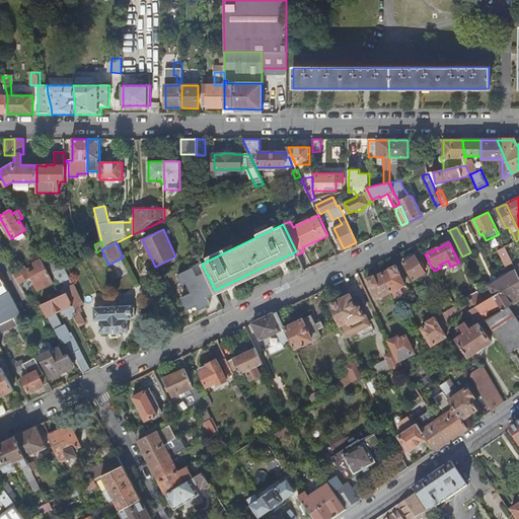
[(505,246),(499,249),(507,267),(513,264),(505,246)]
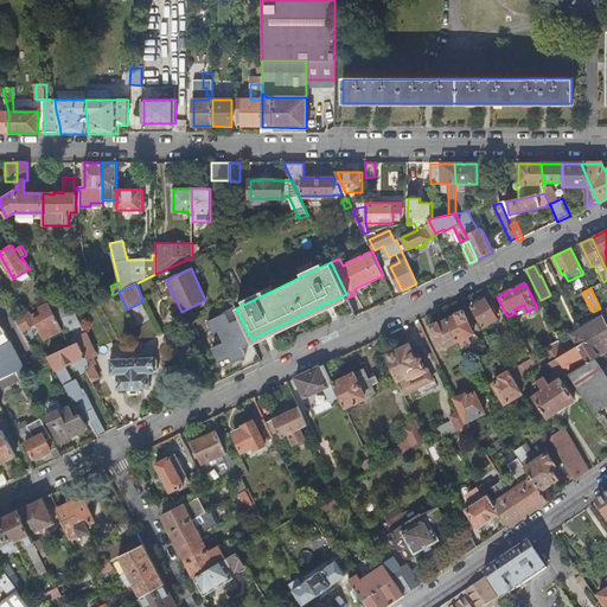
[(88,307),(85,299),(72,306),(75,313),(88,307)]
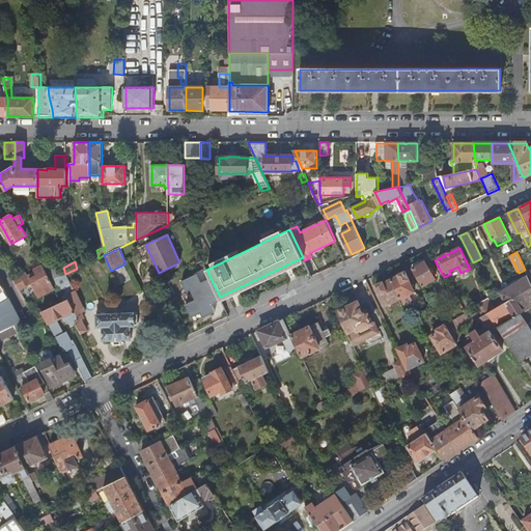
[(202,261),(191,267),(216,318),(227,313),(220,297),(206,270),(202,261)]
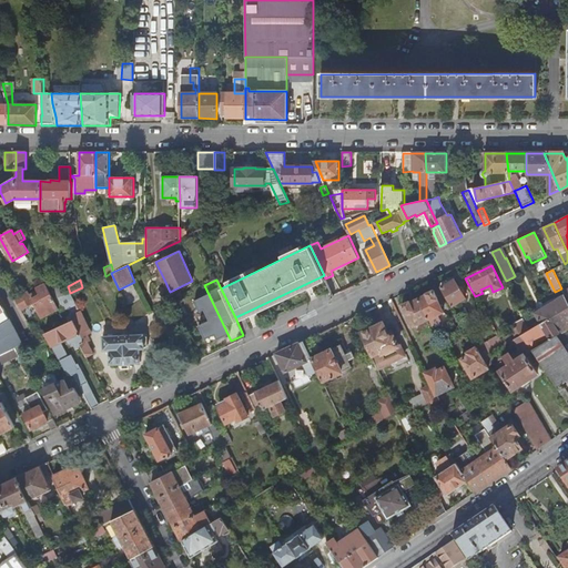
[(442,287),(453,306),(466,298),(455,280),(442,287)]
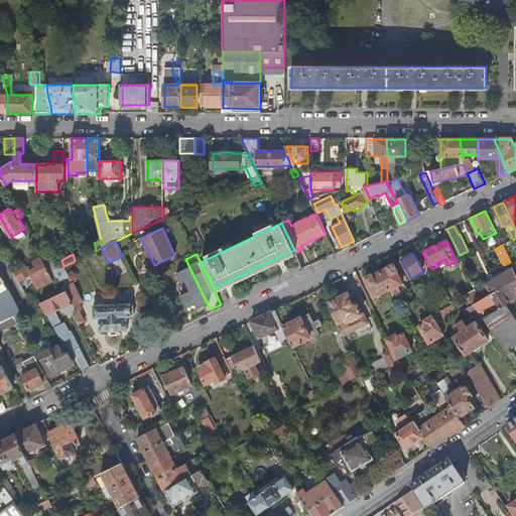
[(34,265),(22,271),(20,268),(14,271),(19,282),(31,276),(38,288),(53,281),(41,258),(33,263),(34,265)]
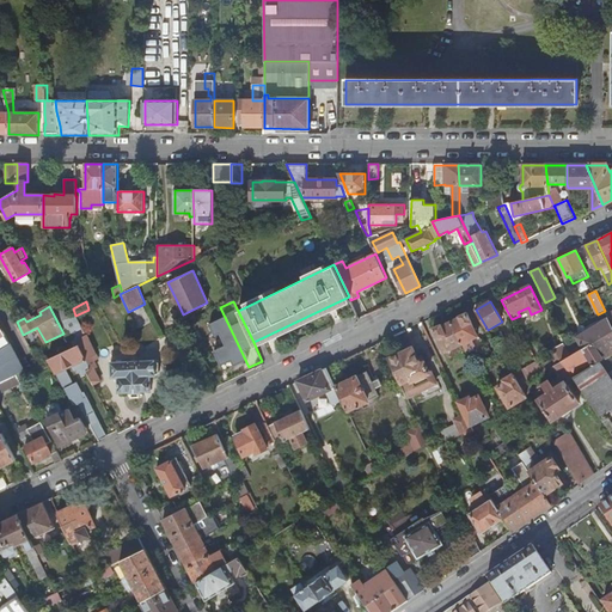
[(460,317),(460,318),(452,322),(461,344),(478,336),(471,322),(472,322),(467,313),(460,317)]
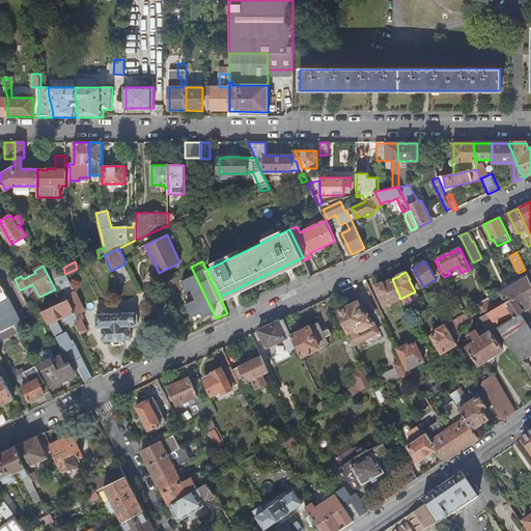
[(503,297),(493,303),(495,309),(530,288),(530,282),(528,276),(500,291),(503,297)]
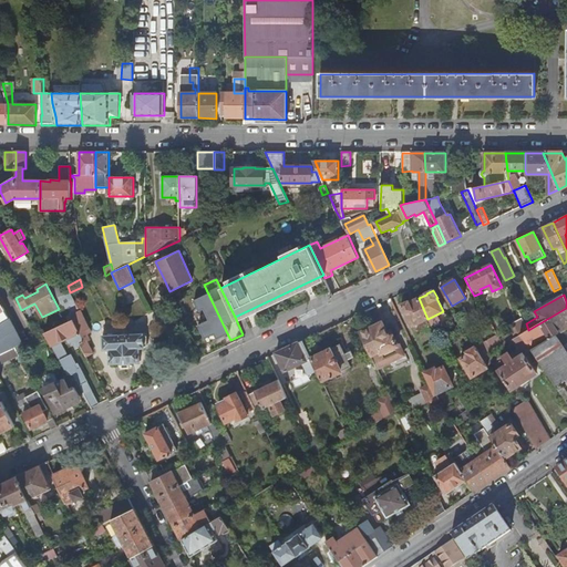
[(69,322),(74,320),(72,317),(62,297),(57,299),(68,320),(69,322)]
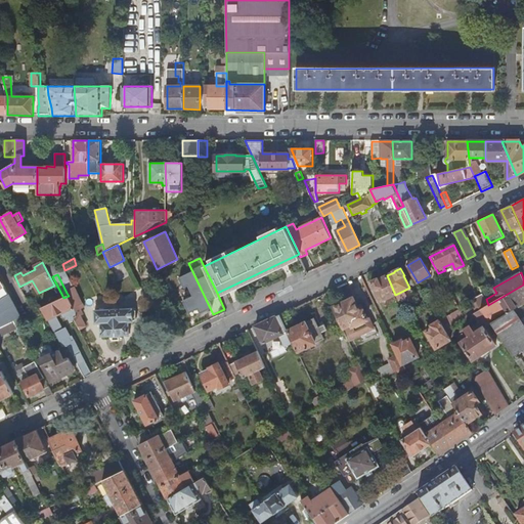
[(376,290),(377,290),(382,301),(395,295),(387,275),(379,279),(378,278),(372,281),(376,290)]
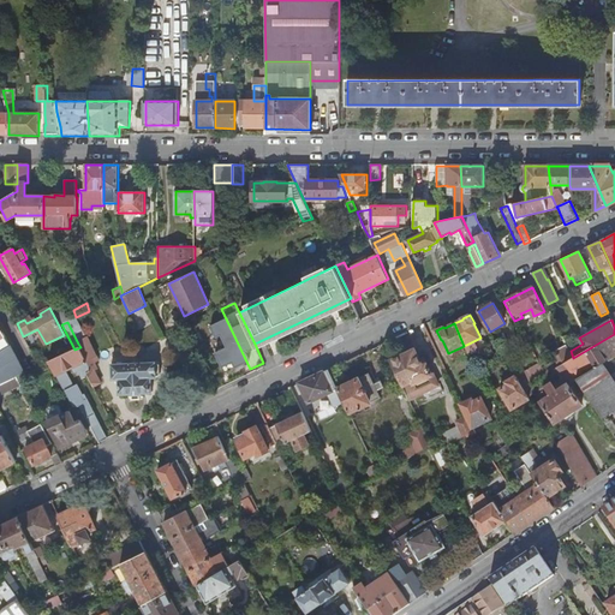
[(0,327),(0,384),(17,377),(23,375),(24,374),(0,327)]
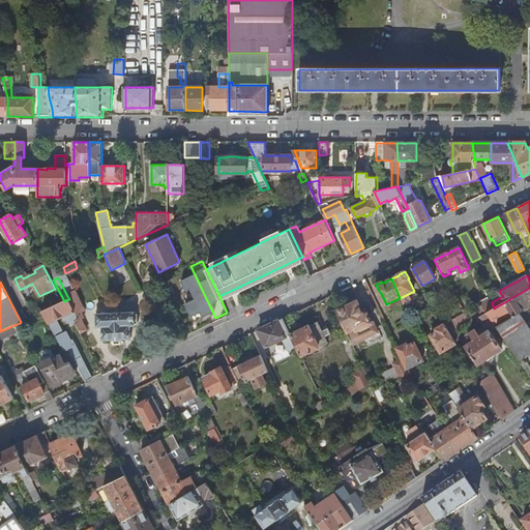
[(439,285),(445,296),(451,293),(445,282),(439,285)]
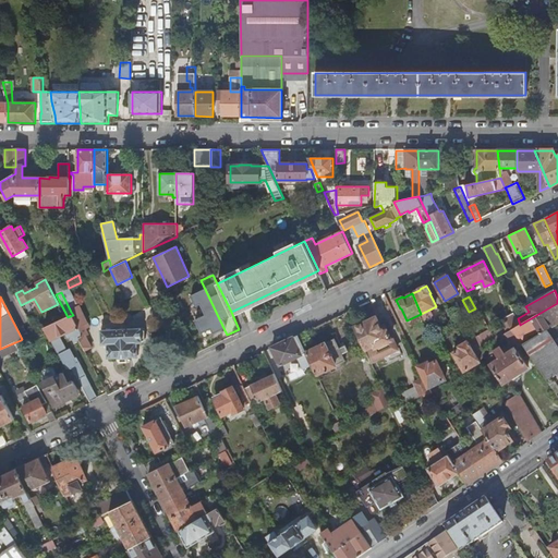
[(178,308),(197,349),(210,342),(191,303),(178,308)]
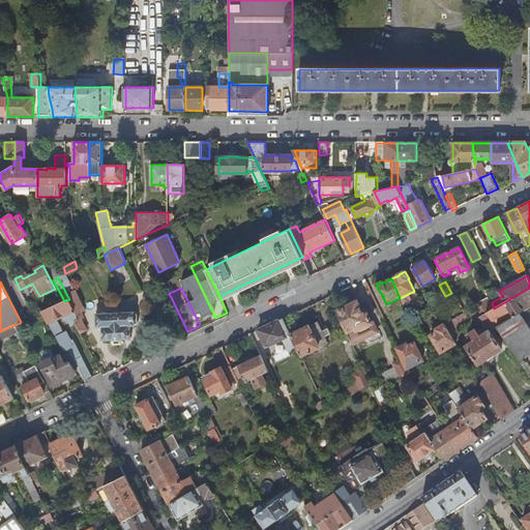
[(497,326),(521,361),(529,354),(529,315),(526,308),(529,305),(529,288),(494,308),(488,313),(497,326)]
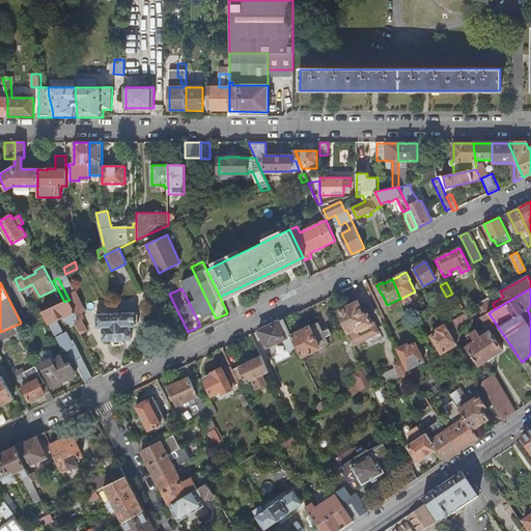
[(76,291),(67,297),(70,300),(71,302),(79,297),(76,291)]
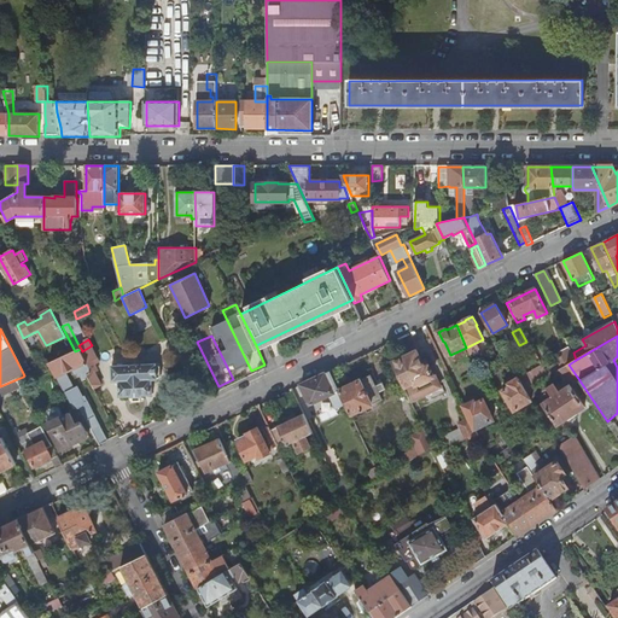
[(95,365),(100,362),(92,345),(82,351),(92,373),(87,375),(94,389),(101,385),(95,372),(99,369),(95,365)]
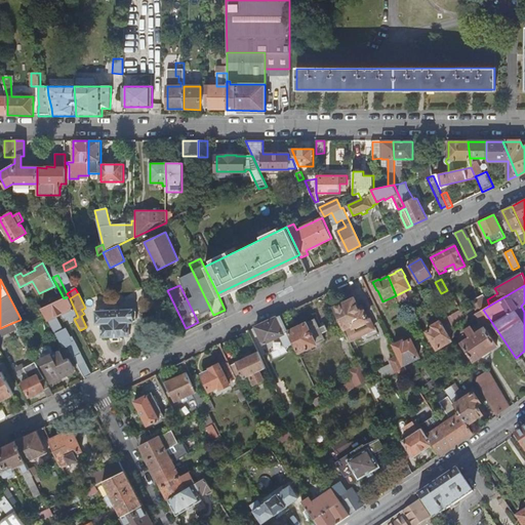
[(487,299),(484,295),(476,299),(481,311),(483,310),(489,306),(487,299)]
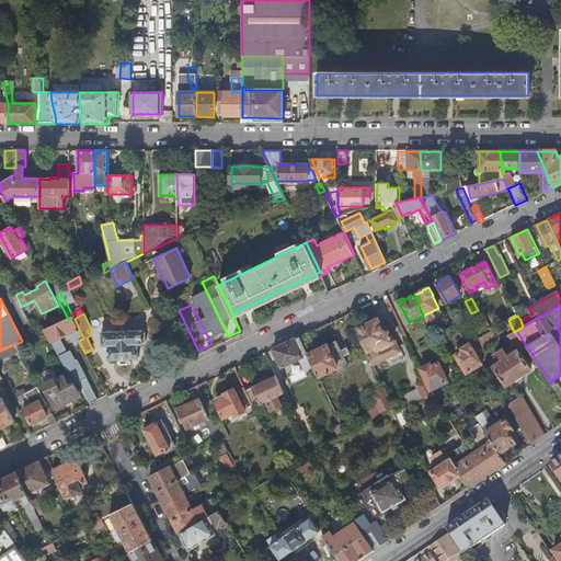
[(60,323),(46,330),(52,342),(60,357),(68,371),(73,370),(79,381),(82,388),(83,390),(91,403),(99,399),(87,378),(88,377),(80,364),(79,365),(71,351),(68,353),(59,339),(70,333),(76,343),(79,341),(83,339),(75,319),(73,317),(68,319),(60,323)]
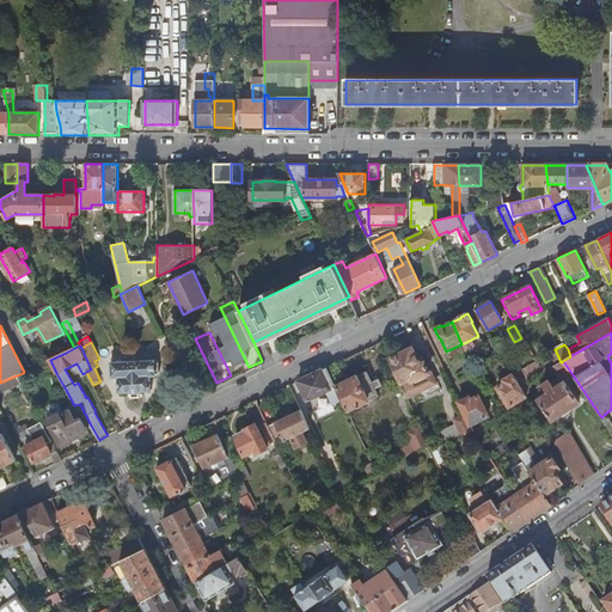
[(412,349),(390,360),(401,384),(408,398),(420,392),(421,393),(438,386),(432,374),(430,374),(430,373),(429,373),(422,359),(418,360),(412,349)]
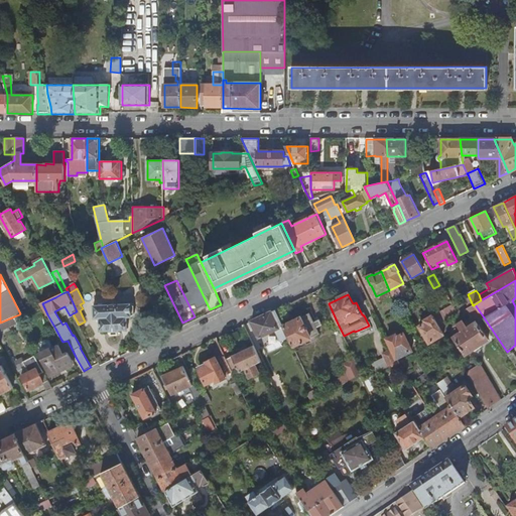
[(132,304),(94,306),(95,318),(100,318),(100,332),(111,331),(111,332),(118,332),(118,331),(128,330),(127,317),(133,316),(134,313),(134,307),(132,304)]
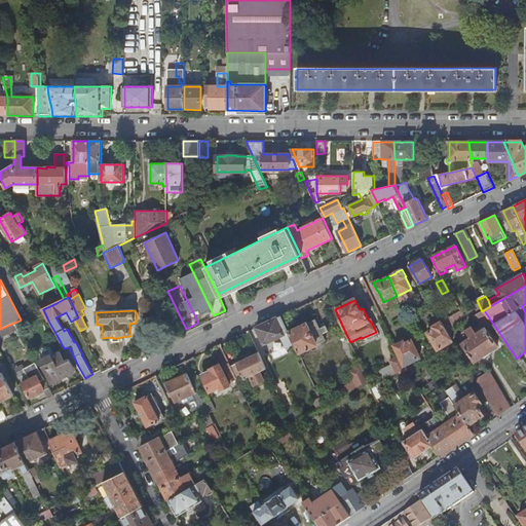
[(486,328),(493,324),(484,310),(482,311),(475,315),(480,324),(474,329),(473,327),(467,330),(472,337),(463,343),(476,362),(498,345),(486,328)]
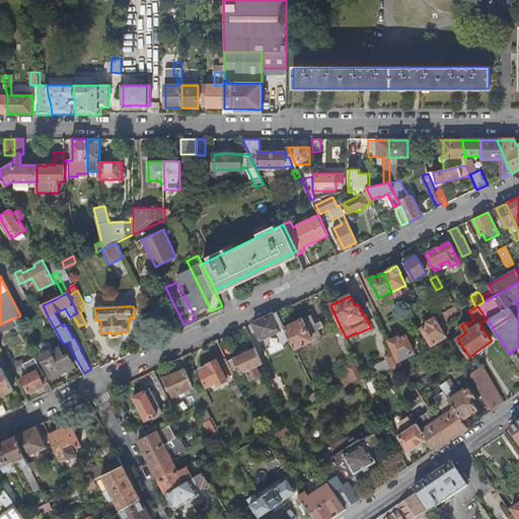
[(286,327),(278,312),(274,314),(253,323),(262,340),(286,328),(286,327)]
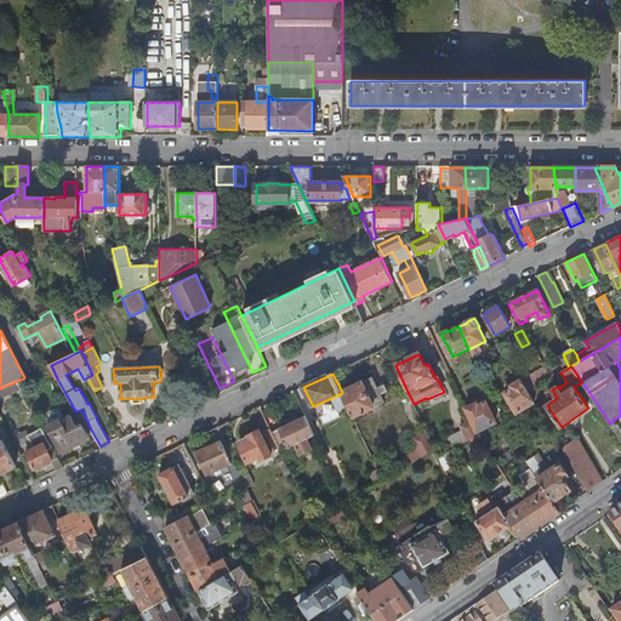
[(385,402),(372,377),(342,392),(342,393),(353,417),(364,411),(365,414),(375,409),(375,406),(385,402)]
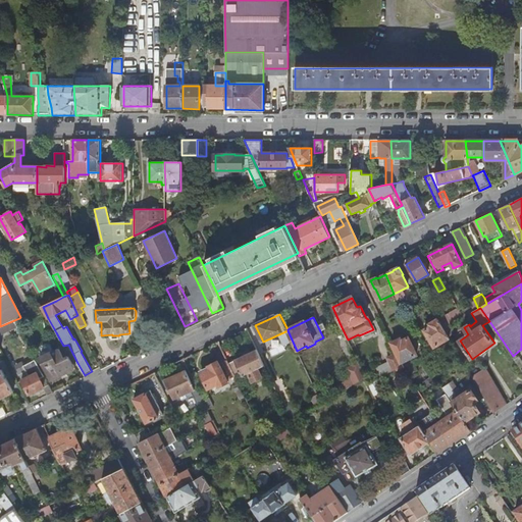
[(18,327),(19,331),(24,328),(19,318),(14,320),(18,327)]
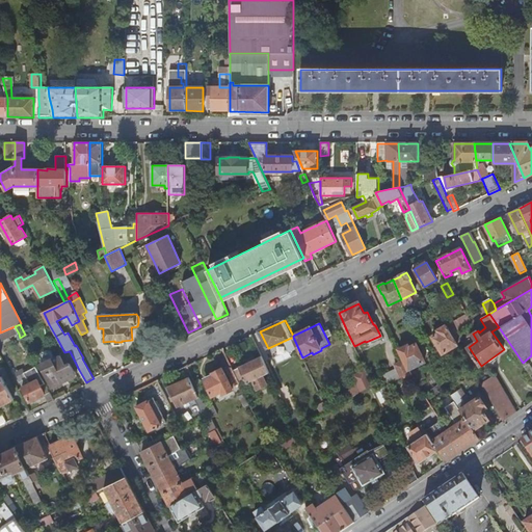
[(453,335),(447,325),(439,330),(440,333),(433,337),(444,353),(458,345),(458,344),(453,335)]
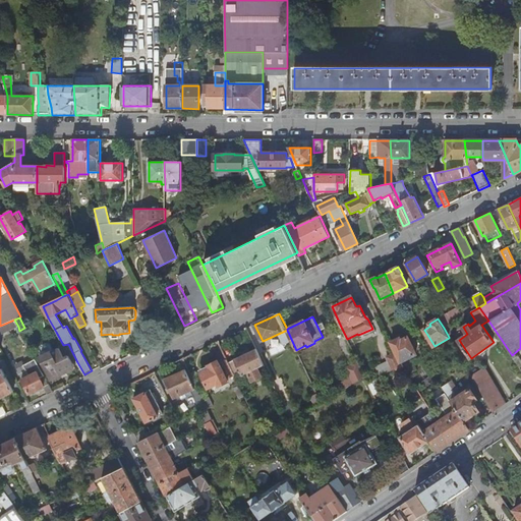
[(0,335),(18,327),(14,320),(0,326),(0,335)]
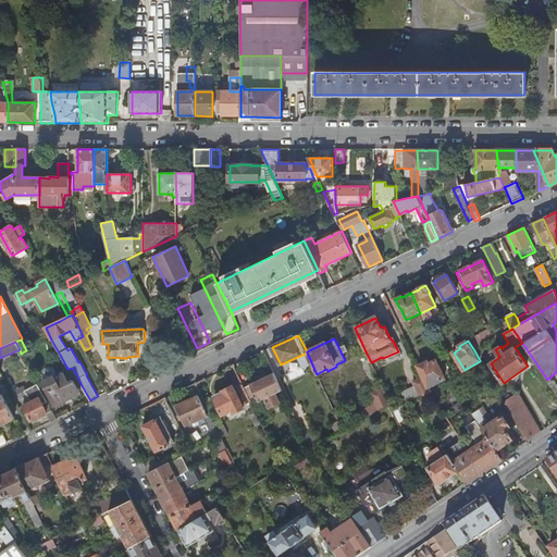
[(474,350),(480,360),(485,356),(481,347),(474,350)]
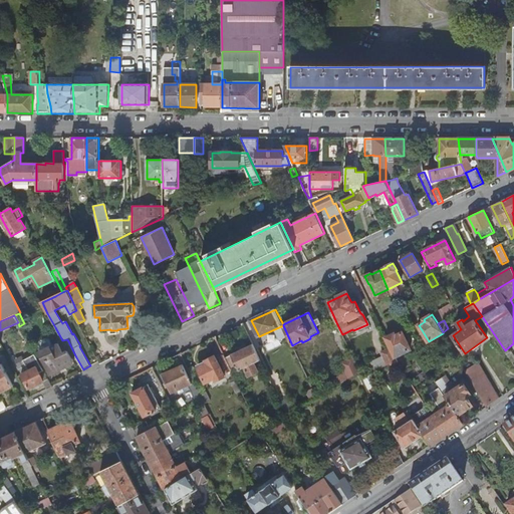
[(391,348),(395,356),(411,349),(402,332),(396,335),(395,333),(386,337),(391,348)]
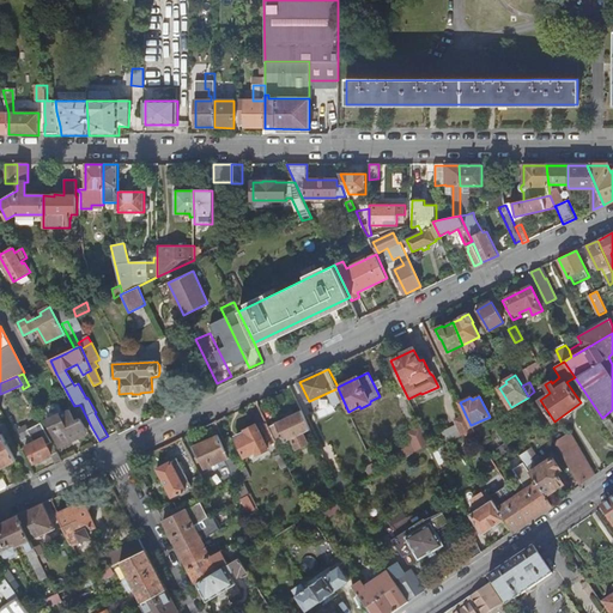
[(59,406),(55,405),(46,408),(44,412),(48,420),(64,414),(59,406)]
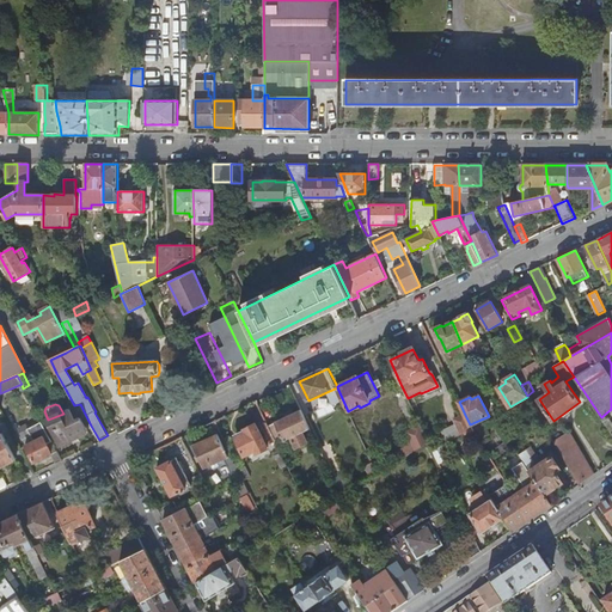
[(89,432),(85,426),(90,423),(86,416),(80,404),(74,405),(72,409),(63,414),(48,420),(48,421),(61,445),(89,432)]
